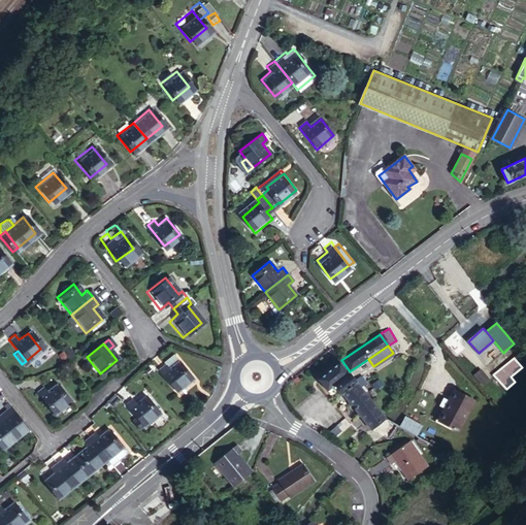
[(176,392),(192,379),(177,361),(168,368),(165,364),(159,369),(176,392)]
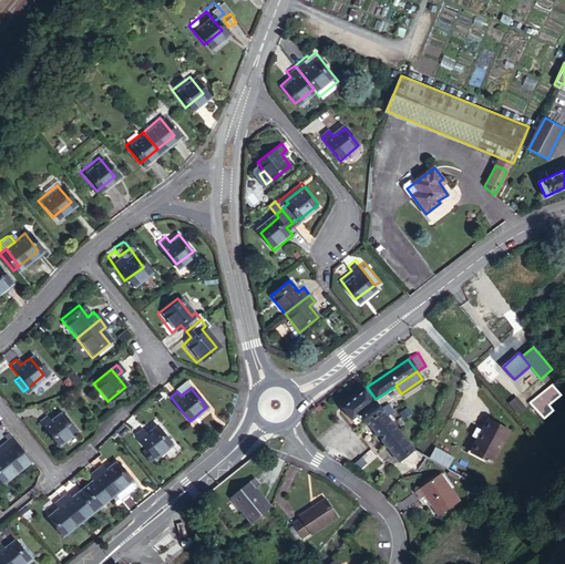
[(379,407),(365,388),(340,407),(350,420),(360,412),(398,461),(413,449),(386,413),(379,407)]
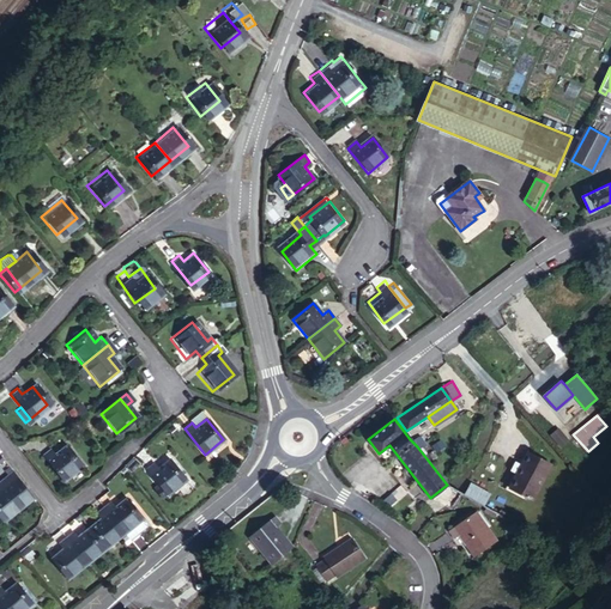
[(558,442),(567,434),(555,422),(546,431),(558,442)]
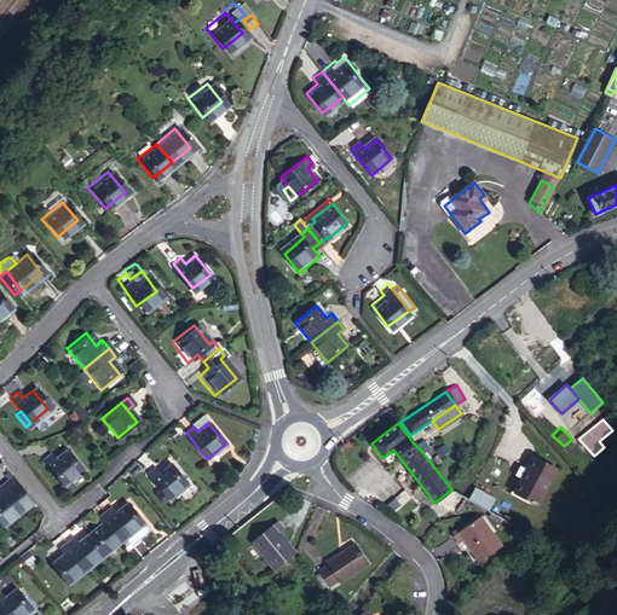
[(414,444),(421,451),(428,446),(424,437),(414,444)]
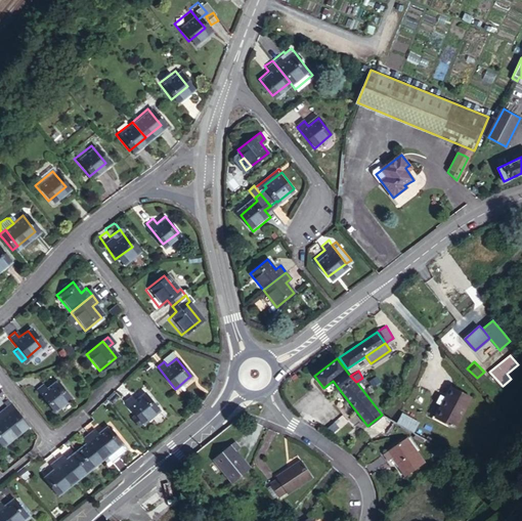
[(43,384),(37,389),(53,409),(69,396),(56,382),(47,389),(43,384)]
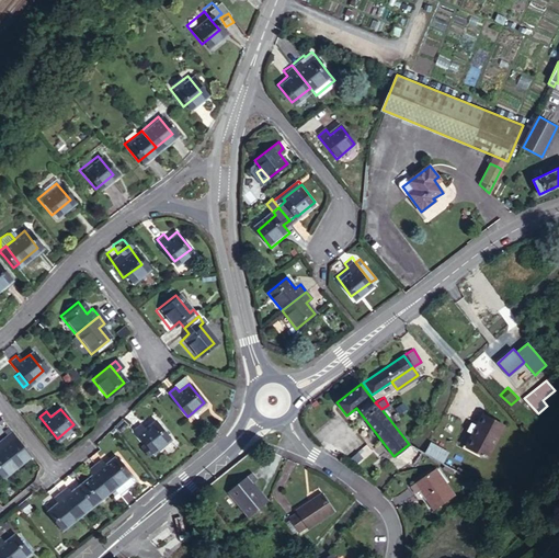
[(486,457),(503,425),(483,414),(466,447),(486,457)]
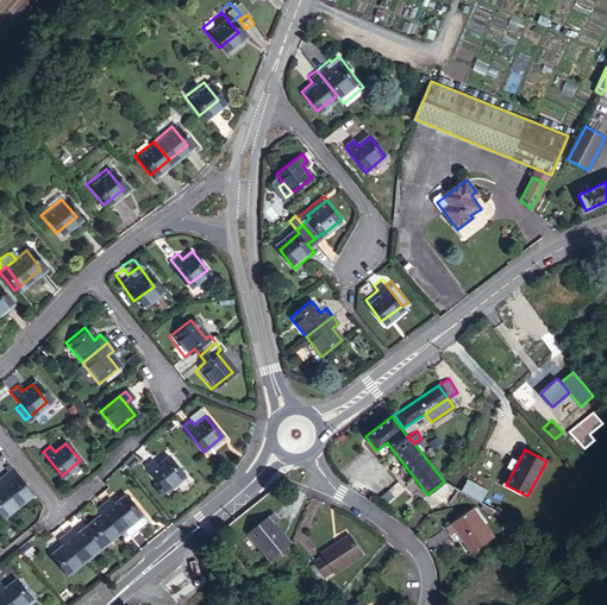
[(166,491),(183,477),(167,455),(157,464),(154,459),(144,466),(157,481),(151,486),(158,495),(164,490),(166,491)]
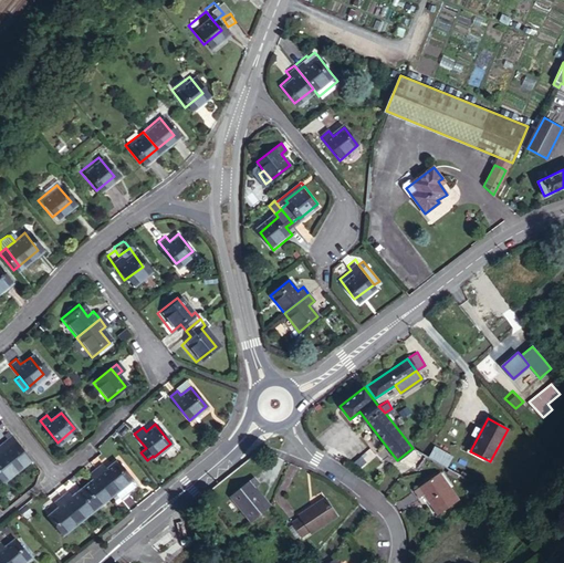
[(21,469),(30,461),(11,437),(0,445),(0,456),(7,451),(21,469)]
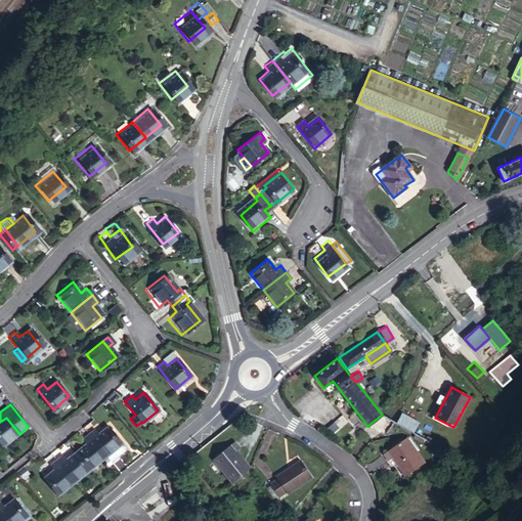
[(401,414),(396,423),(411,431),(417,423),(401,414)]
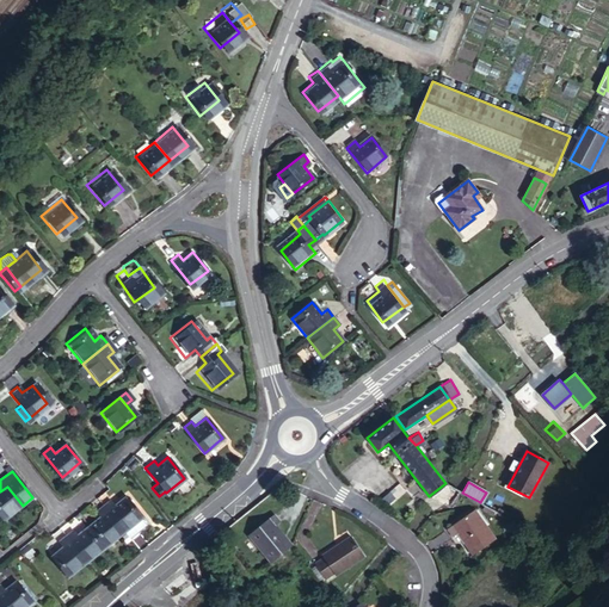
[(459,490),(446,483),(429,496),(443,503),(459,490)]
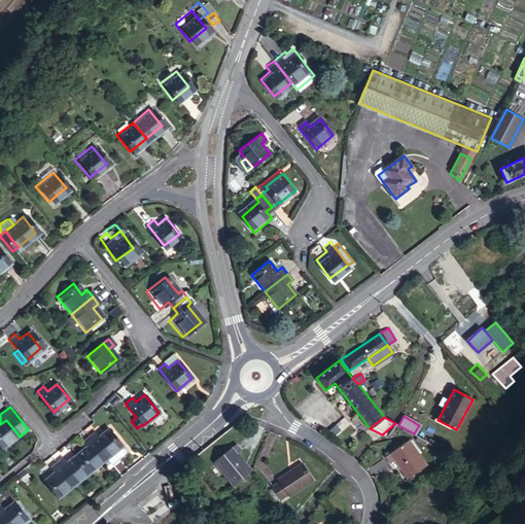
[(6,420),(0,424),(0,446),(2,449),(20,437),(6,420)]
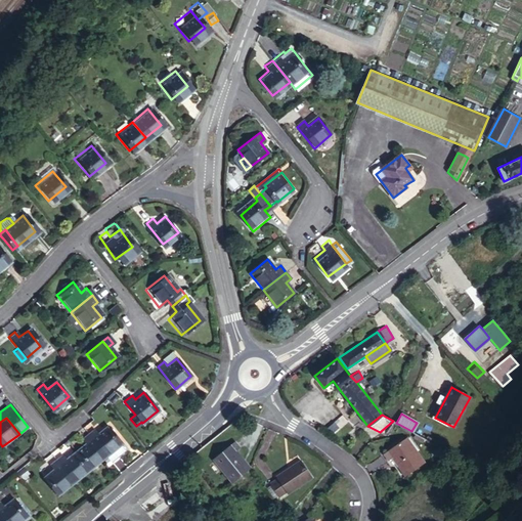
[(393,421),(380,432),(388,437),(396,423),(393,421)]
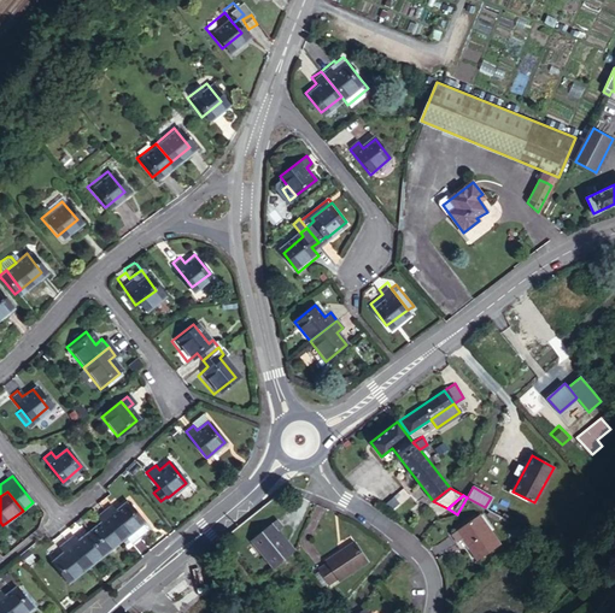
[(112,510),(105,516),(126,541),(142,528),(144,528),(127,507),(117,514),(112,510)]
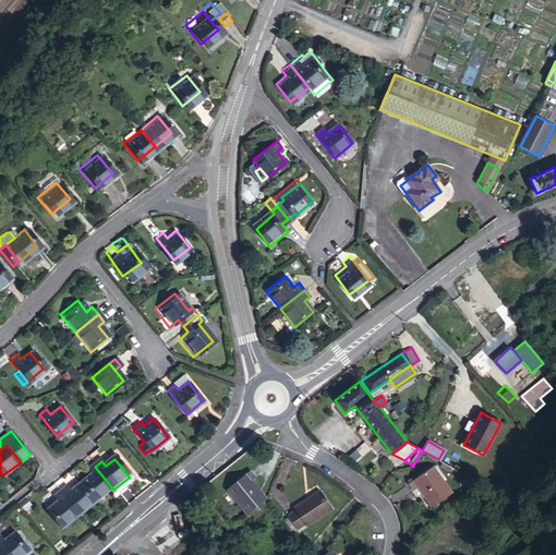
[(430,506),(450,494),(433,466),(408,481),(411,489),(417,485),(430,506)]
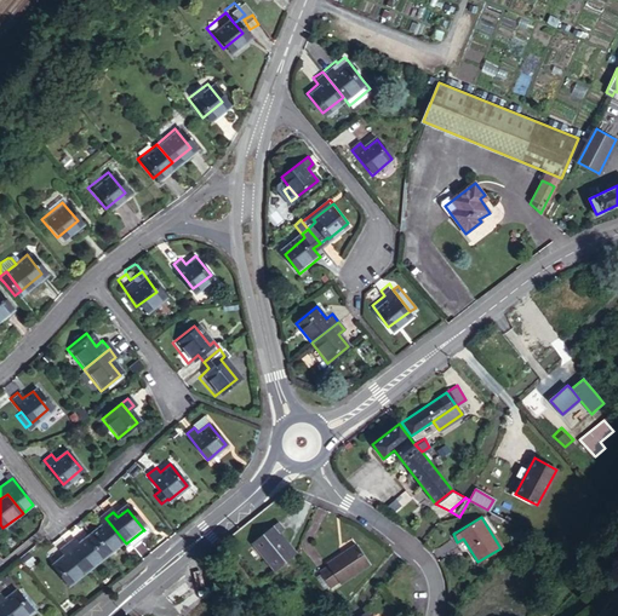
[(91,540),(108,559),(126,543),(106,518),(97,525),(102,530),(91,540)]
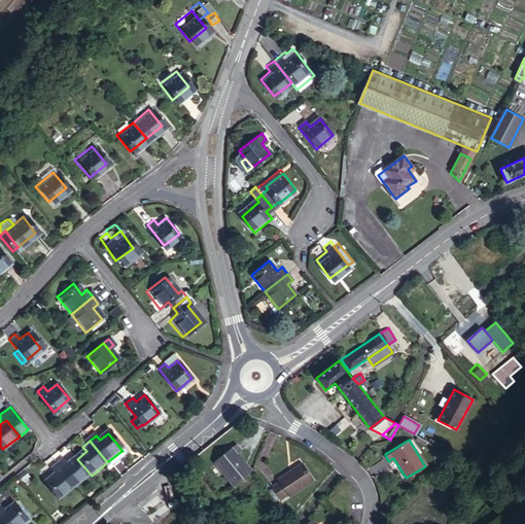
[(214,460),(234,485),(251,469),(237,452),(241,449),(237,443),(214,460)]
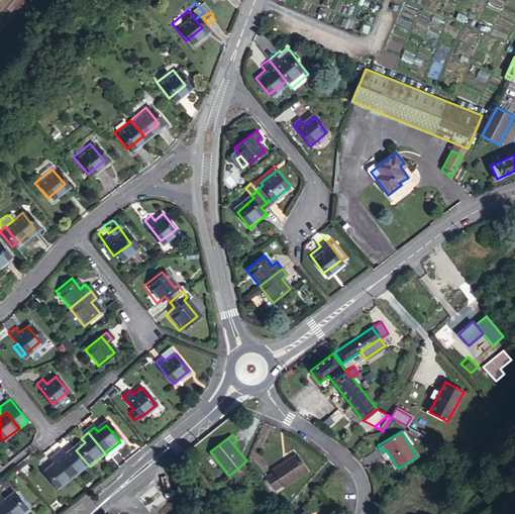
[(105,453),(110,459),(123,448),(119,442),(105,453)]
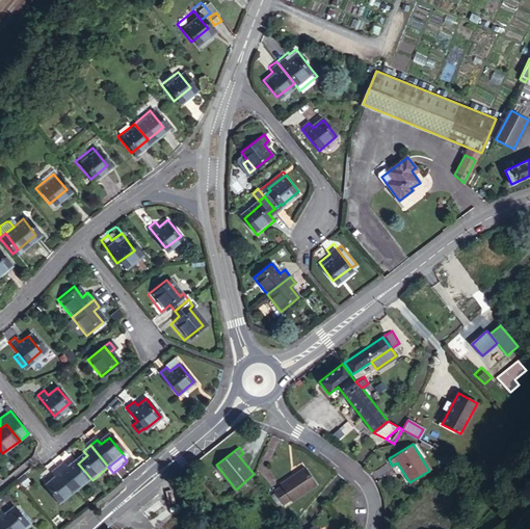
[(296,495),(321,478),(310,460),(285,477),(287,479),(279,484),(287,498),(295,493),(296,495)]
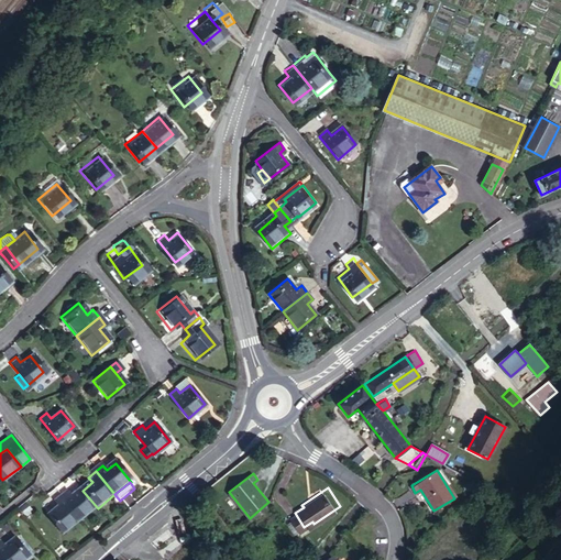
[(62,500),(80,523),(98,508),(83,491),(74,498),(69,493),(62,500)]
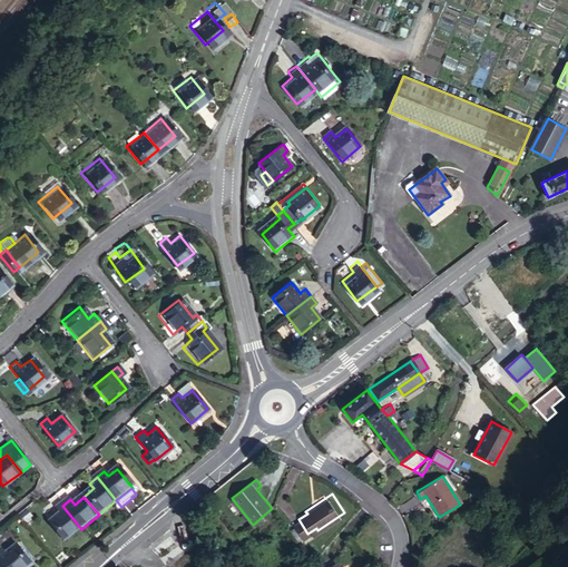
[(209,508),(203,499),(195,506),(202,515),(209,508)]
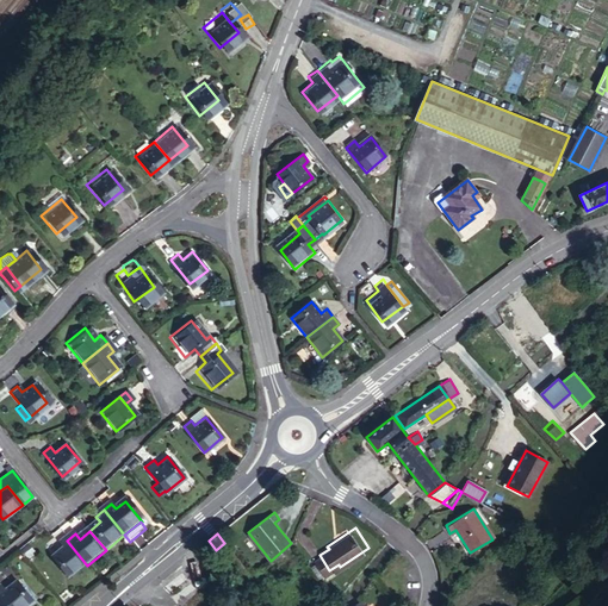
[(70,580),(87,566),(67,541),(59,548),(63,553),(54,561),(70,580)]
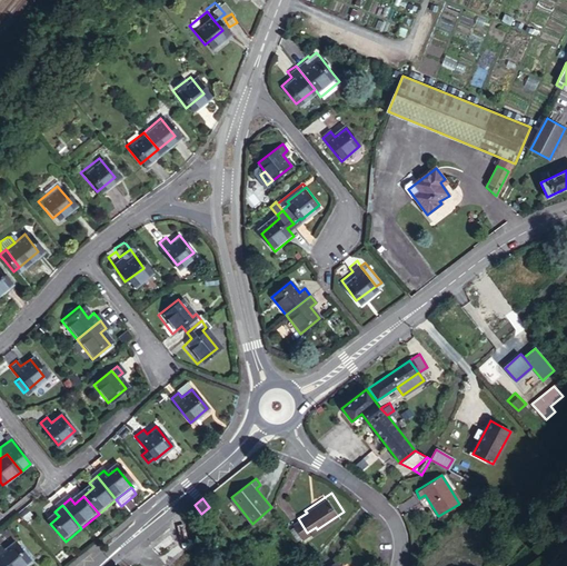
[(210,557),(218,542),(210,537),(201,553),(210,557)]
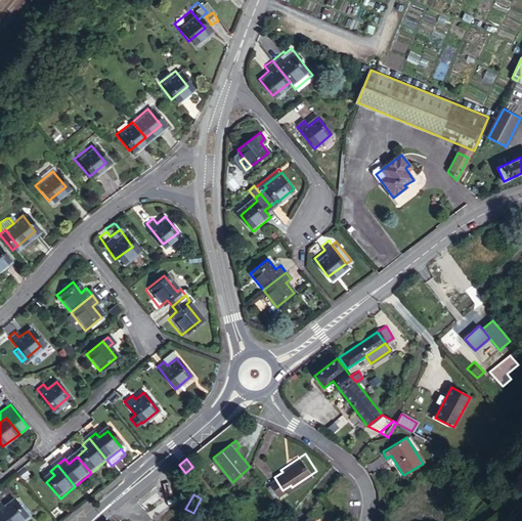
[(0,515),(4,520),(22,520),(27,517),(12,500),(5,507),(0,502),(0,515)]
